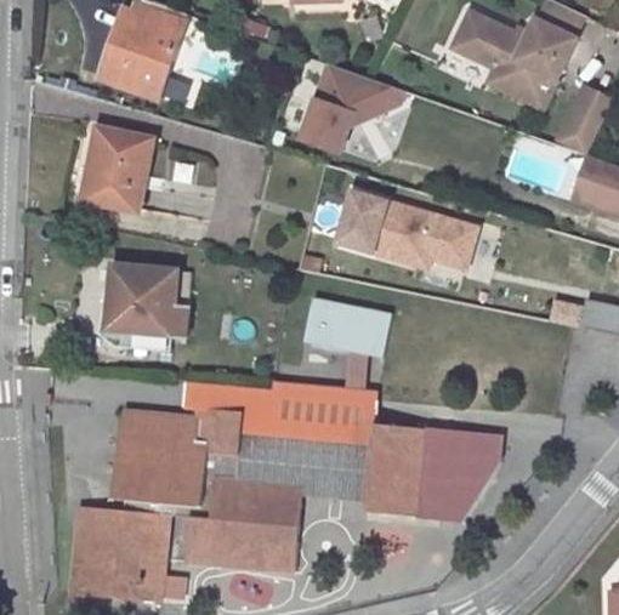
[(200,9),(176,0),(148,0),(146,7),(136,5),(113,70),(170,91),(200,9)]
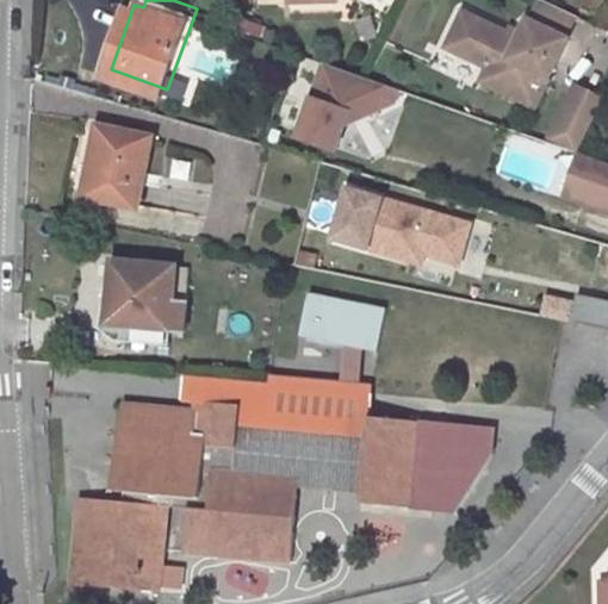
[(566,44),(575,26),(535,7),(527,25),(566,44)]
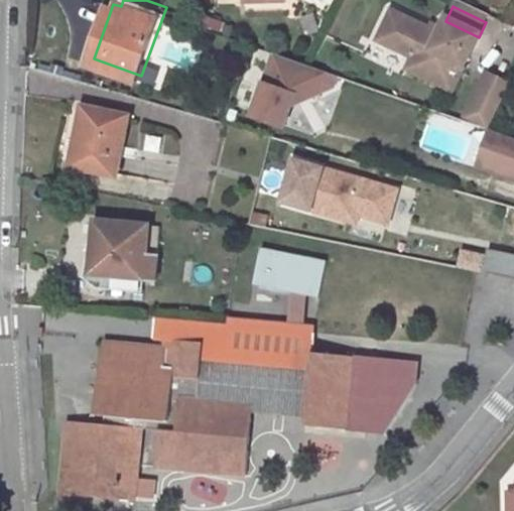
[(407,70),(452,92),(474,47),(479,37),(445,21),(440,32),(437,37),(428,31),(391,14),(381,34),(396,42),(393,48),(413,57),(407,70)]
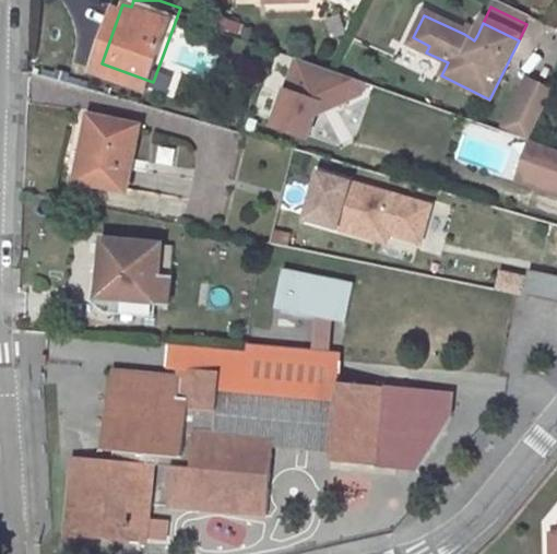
[(477,35),(466,30),(464,34),(474,40),(477,35)]
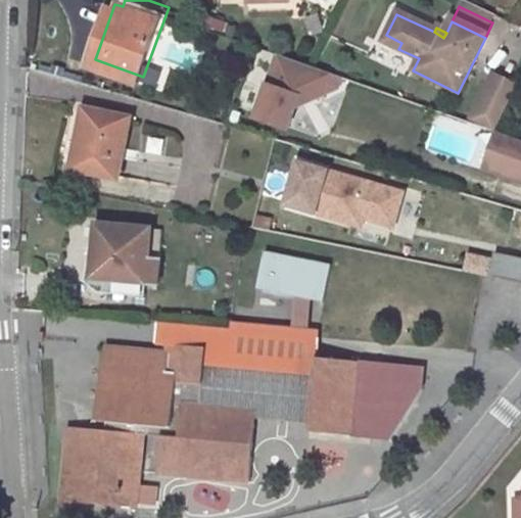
[(383,41),(398,49),(401,43),(386,35),(383,41)]
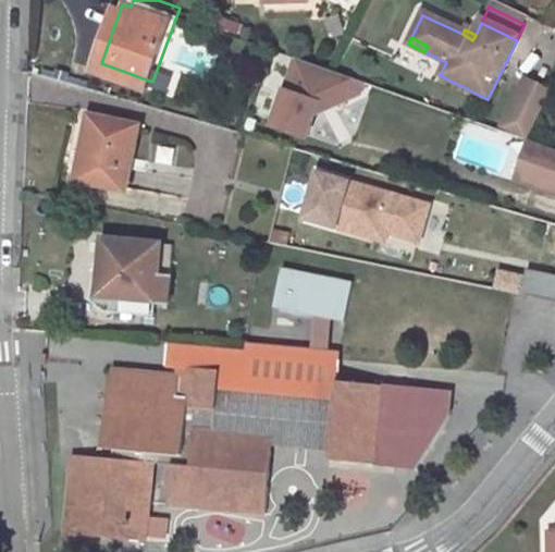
[(357,75),(300,54),(276,122),(310,134),(318,113),(321,101),(353,86),(357,75)]
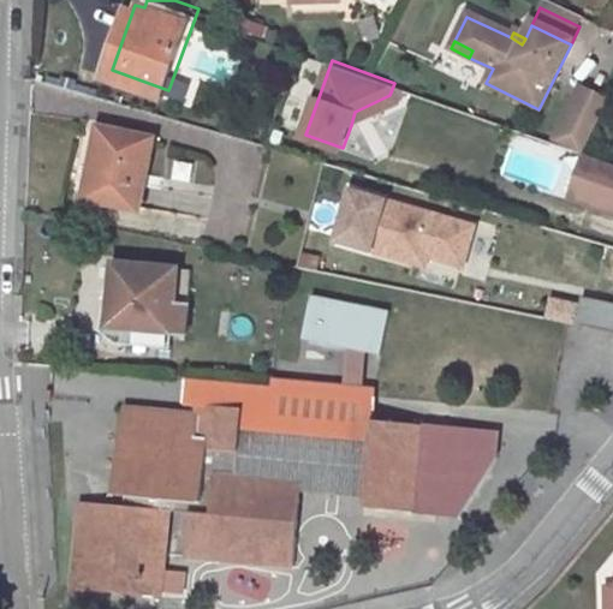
[(355,112),(351,125),(400,101),(405,88),(394,83),(390,95),(355,112)]
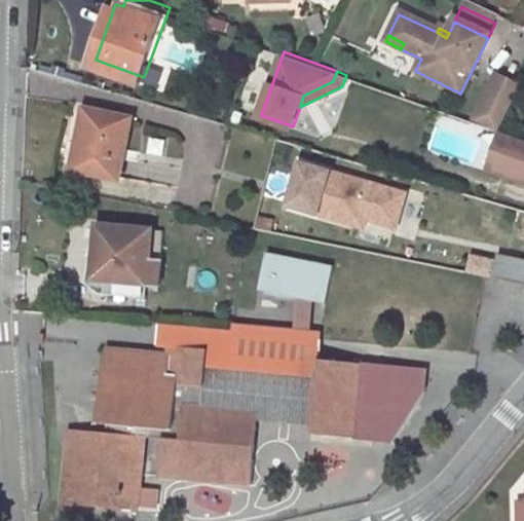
[(497,137),(515,85),(487,75),(469,126),(497,137)]
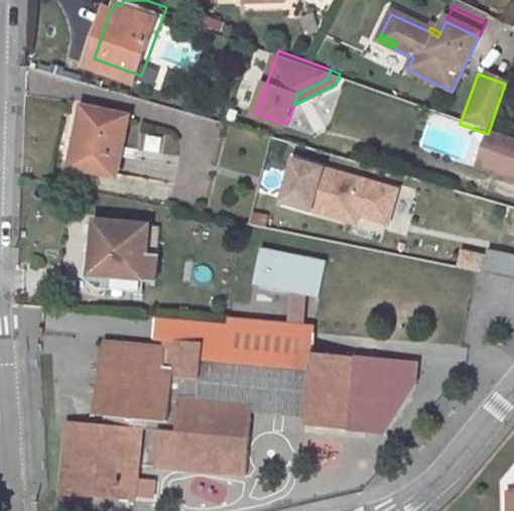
[(72,160),(114,169),(126,109),(81,99),(73,133),(77,134),(72,160)]
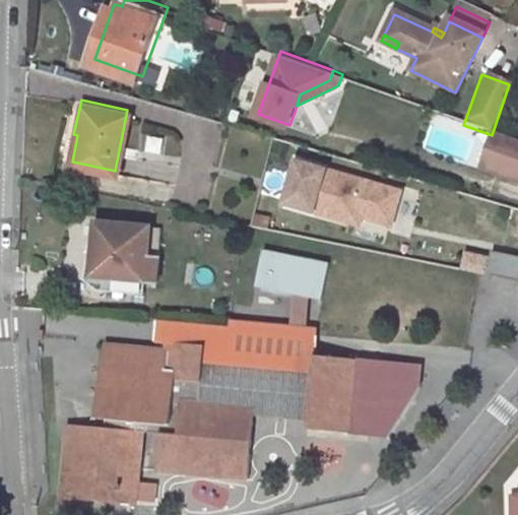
[(517,144),(489,134),(474,173),(517,188),(517,144)]
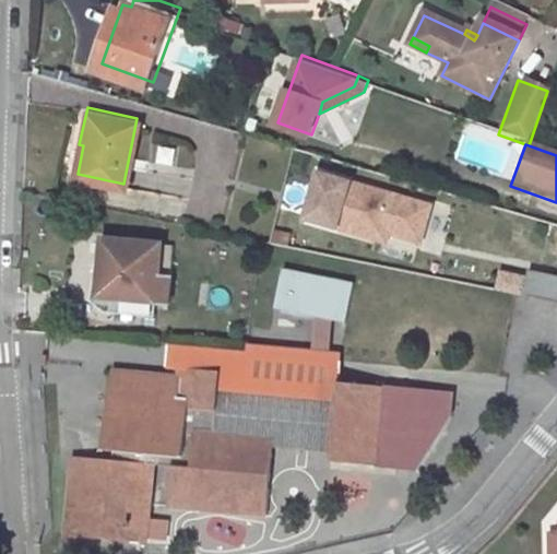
[(429,203),(350,178),(335,224),(371,236),(375,226),(387,231),(418,240),(429,203)]
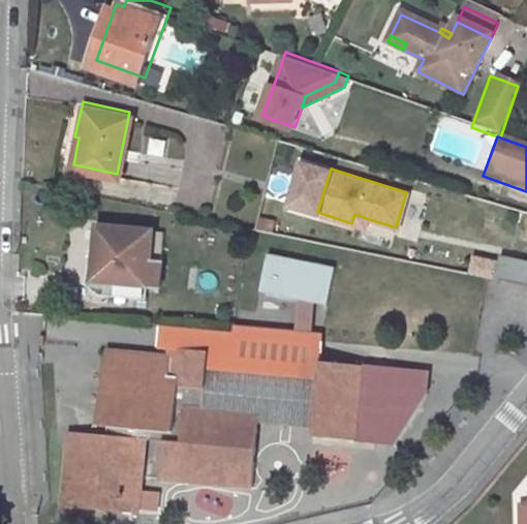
[(354,214),(351,223),(363,226),(366,218),(354,214)]
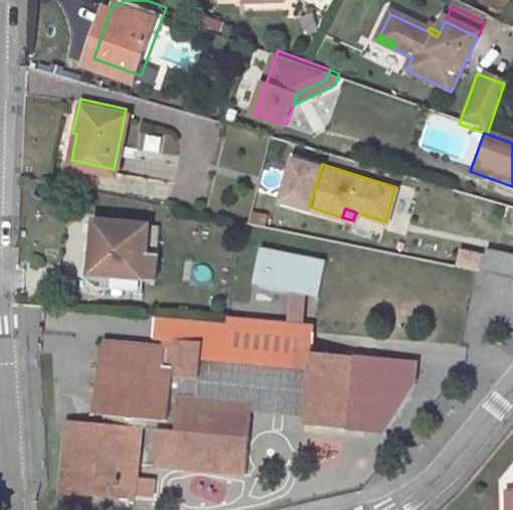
[(94,268),(140,272),(145,218),(93,213),(89,243),(97,243),(94,268)]
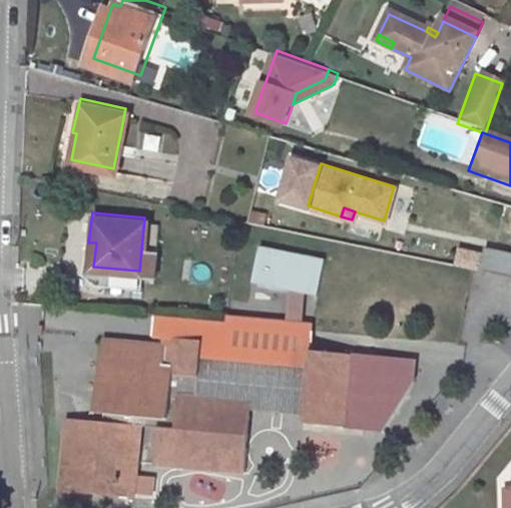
[(250,281),(316,295),(324,260),(258,244),(250,281)]
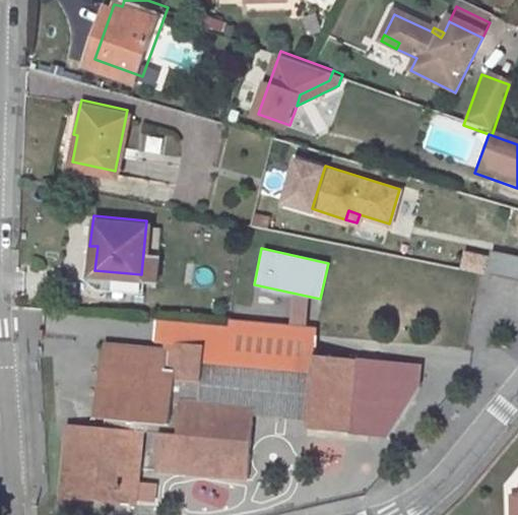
[(517,261),(496,257),(492,279),(517,284),(517,261)]
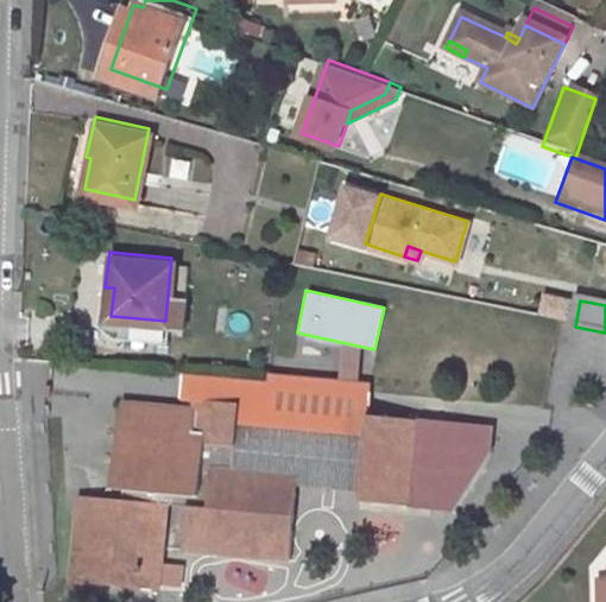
[(286,563),(295,486),(296,476),(359,483),(358,493),(357,504),(422,512),(431,424),(338,414),(336,435),(239,424),(241,404),(196,398),(195,407),(120,400),(112,488),(121,489),(120,499),(79,495),(69,580),(157,589),(165,505),(185,506),(181,552),(286,563)]
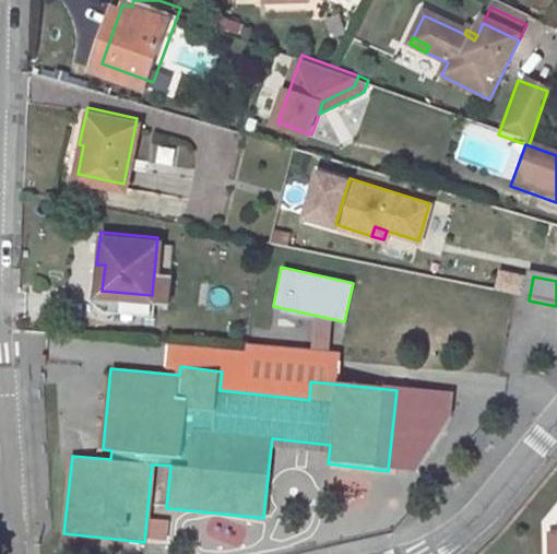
[(329,454),(330,445),(272,438),(271,447),(329,454)]
